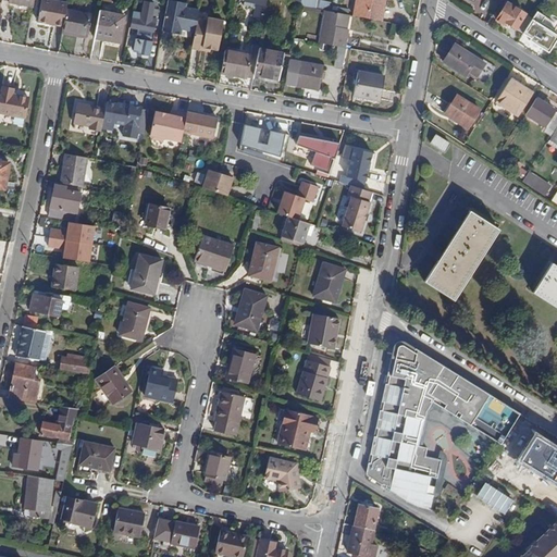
[(42,0),(38,22),(63,26),(66,9),(67,4),(47,0),(42,0)]
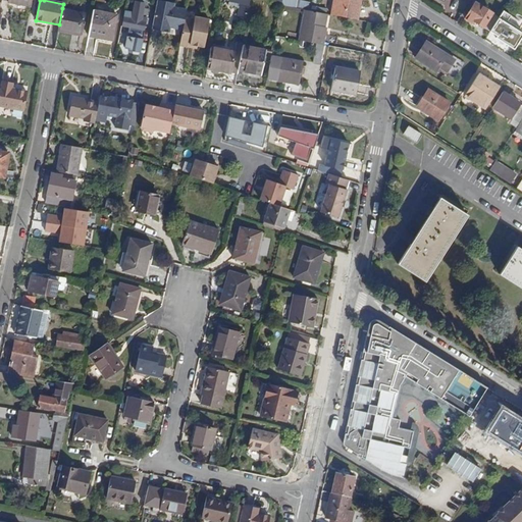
[(184,29),(186,17),(187,10),(173,8),(174,3),(158,0),(153,29),(169,32),(170,25),(184,29)]
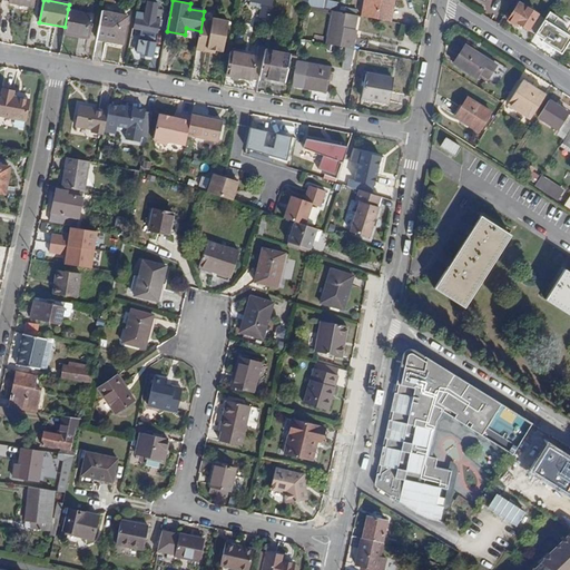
[(259,18),(271,20),(274,0),(262,0),(262,5),(259,18)]
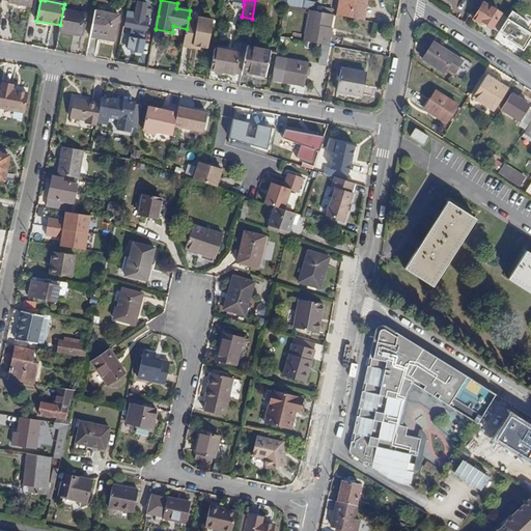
[(286,0),(286,5),(301,8),(302,0),(286,0)]
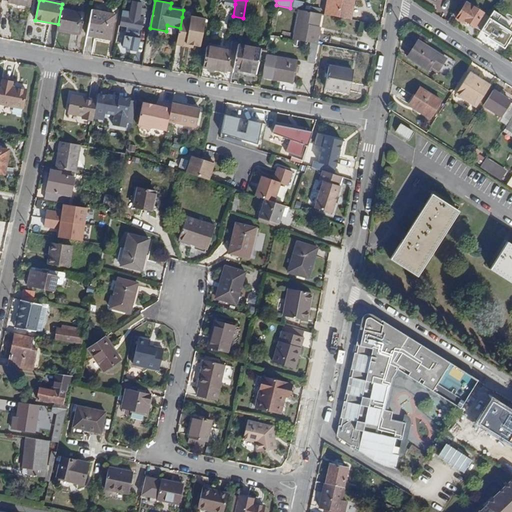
[(327,0),(325,15),(351,20),(354,0),(327,0)]
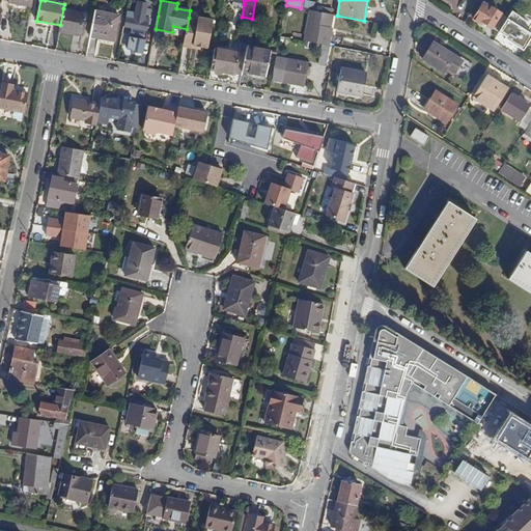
[(483,22),(499,32),(508,18),(484,2),(473,20),(482,25),(483,22)]
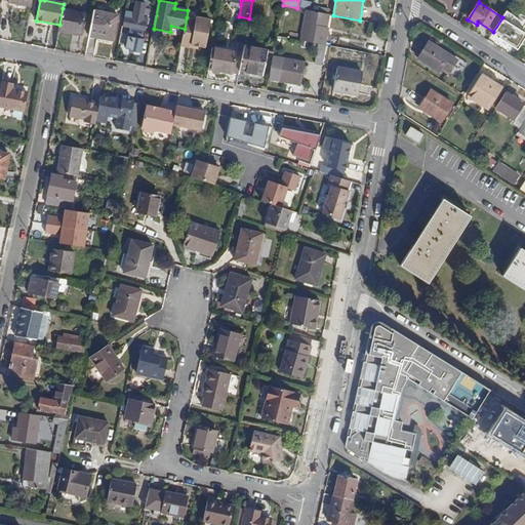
[(147,23),(150,24),(151,18),(148,18),(149,10),(145,9),(145,8),(135,6),(134,15),(126,14),(124,27),(146,31),(147,23)]
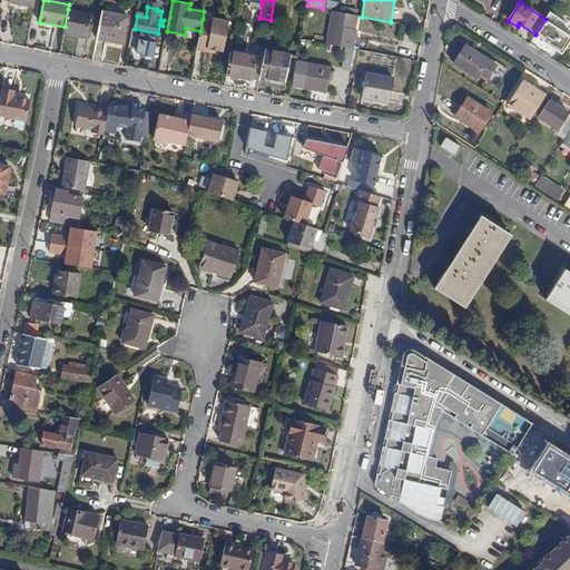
[(64,32),(90,37),(95,15),(68,9),(65,27),(64,32)]
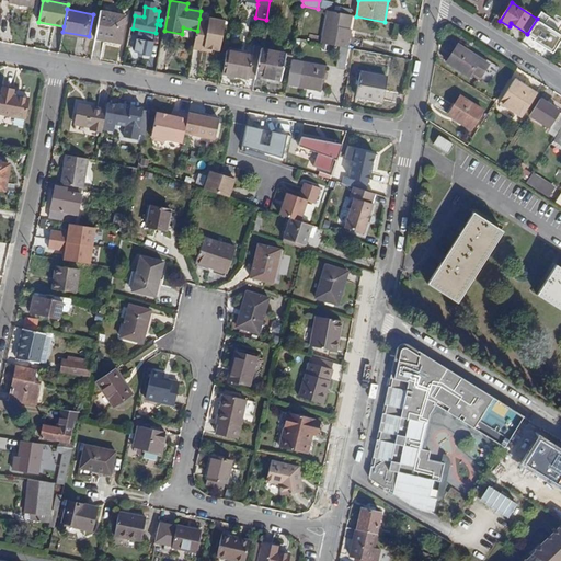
[(95,38),(121,43),(126,16),(101,11),(95,38)]
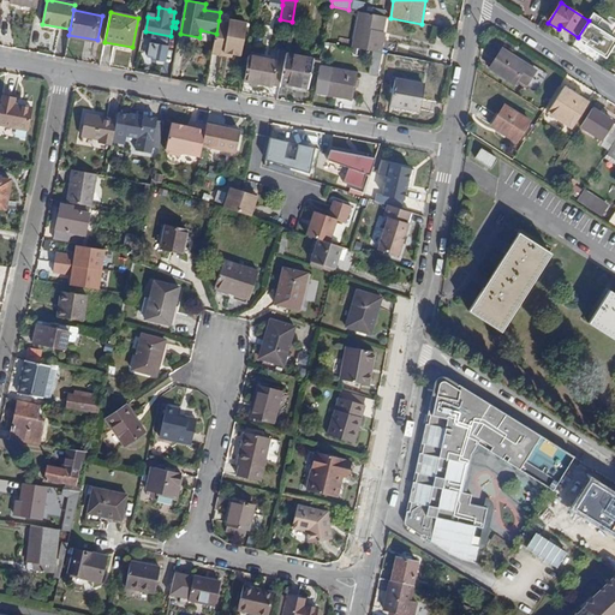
[(374,52),(381,53),(384,36),(382,36),(384,17),(359,12),(353,47),(374,52)]
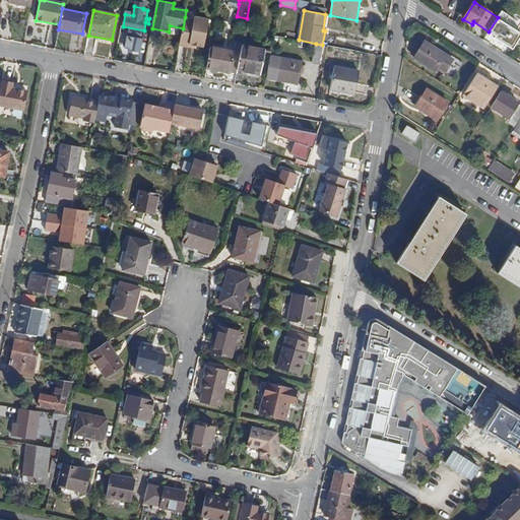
[(513,51),(519,39),(519,31),(505,22),(509,15),(502,11),(498,17),(489,31),(495,36),(494,39),(513,51)]
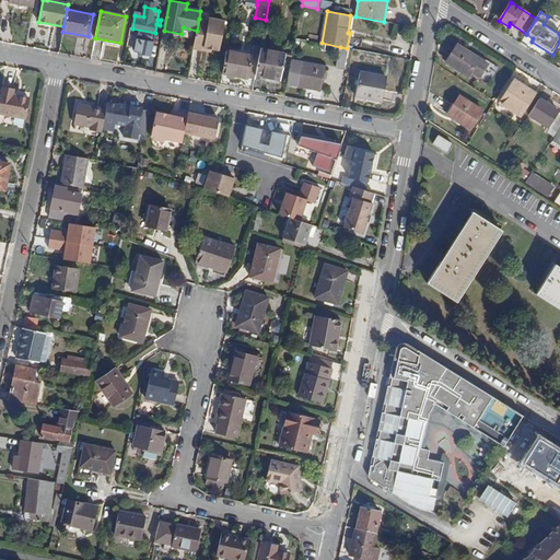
[(212,48),(220,49),(225,21),(209,18),(209,21),(199,19),(197,31),(193,48),(201,49),(203,47),(212,48)]
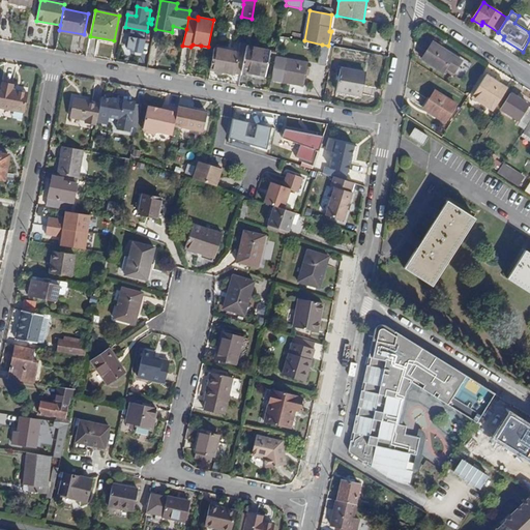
[(445,68),(453,74),(461,61),(433,42),(422,60),(443,72),(445,68)]
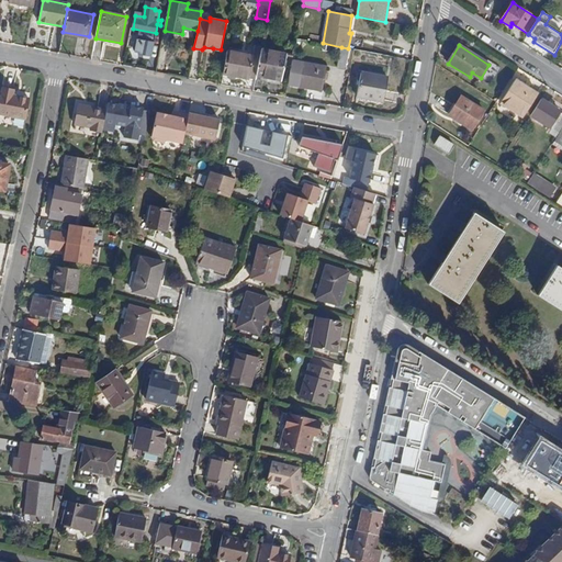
[(338,68),(346,69),(349,48),(348,48),(341,47),(338,68)]
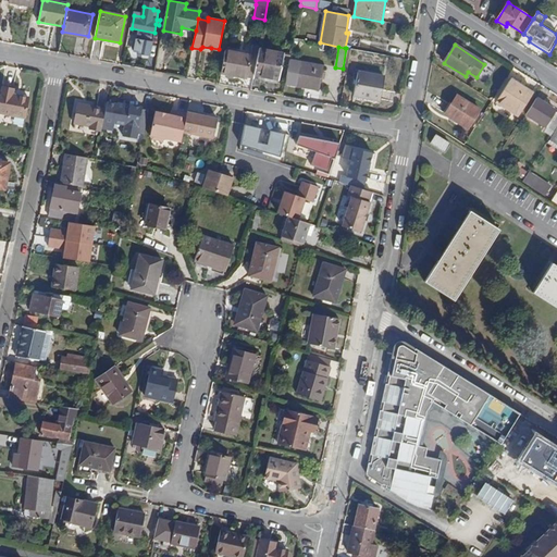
[(254,75),(279,79),(284,53),(258,49),(257,57),(254,75)]
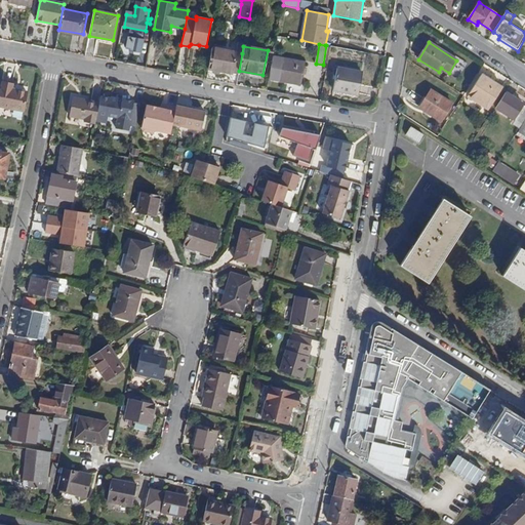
[(238,75),(239,71),(242,53),(212,47),(208,70),(238,75)]
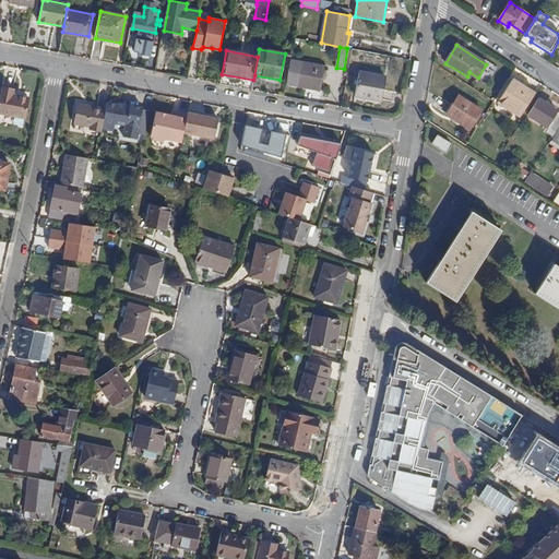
[(286,85),(320,92),(325,67),(290,60),(286,85)]
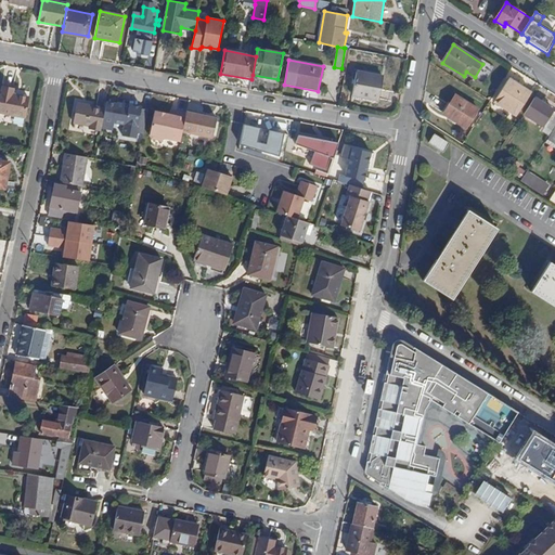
[(352,95),(378,101),(383,77),(357,72),(352,95)]
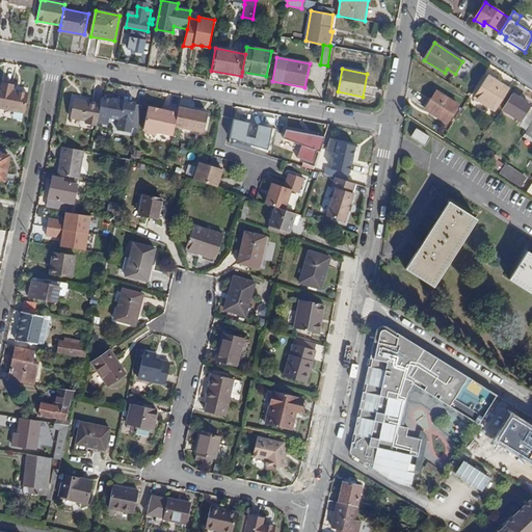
[(474,98),(496,110),(509,88),(488,75),(474,98)]
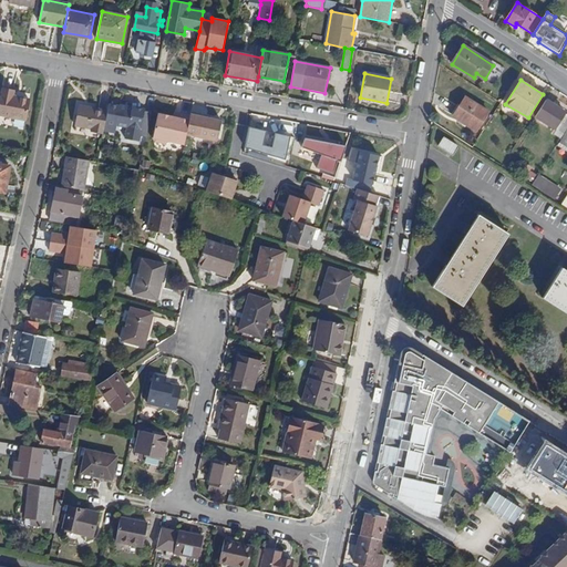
[(0,110),(0,114),(26,120),(29,101),(13,98),(14,91),(4,89),(0,110)]
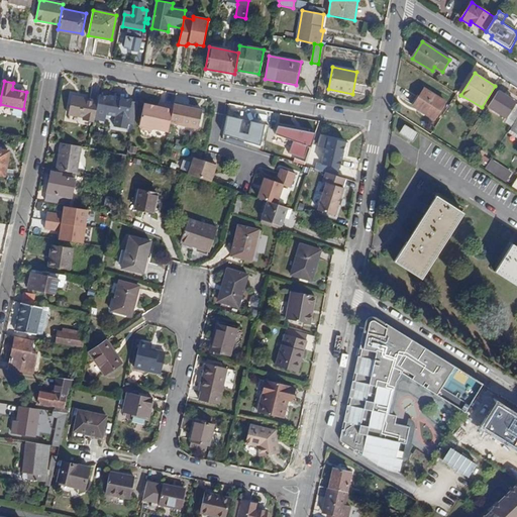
[(434,119),(444,102),(424,89),(414,106),(434,119)]
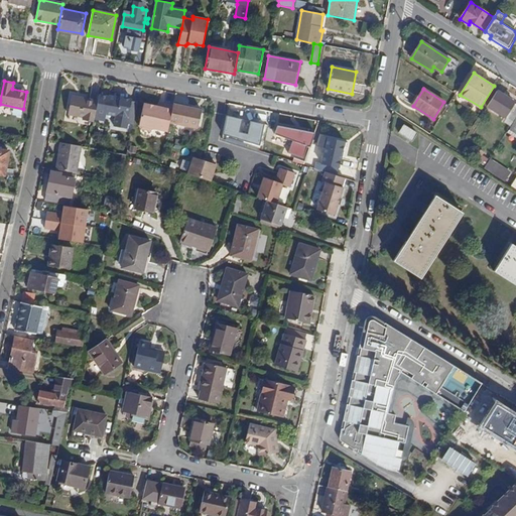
[(515,104),(515,103),(507,98),(509,95),(505,93),(503,95),(497,91),(488,107),(505,117),(503,119),(512,125),(515,117),(515,104)]
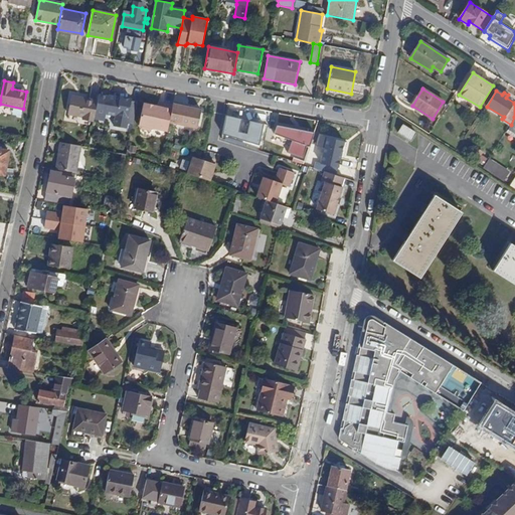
[(113,127),(126,129),(127,124),(133,125),(138,103),(131,102),(131,100),(109,96),(109,100),(102,99),(102,97),(99,96),(98,102),(96,113),(106,115),(115,116),(113,127)]
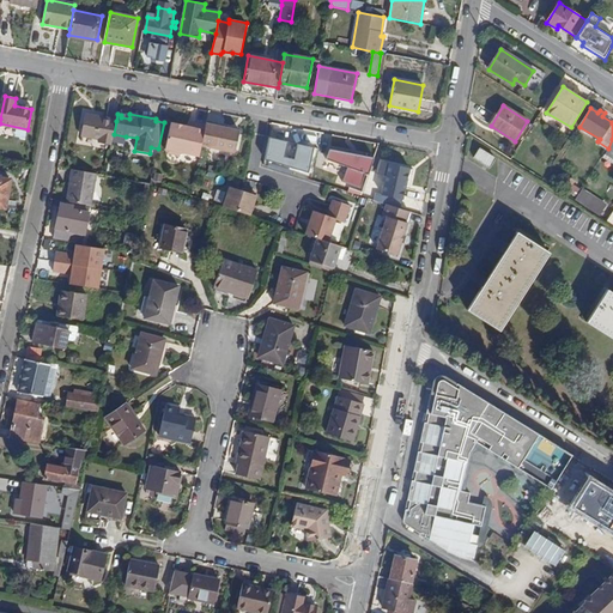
[(111,141),(114,134),(116,121),(86,115),(82,135),(101,139),(99,144),(111,146),(111,141)]
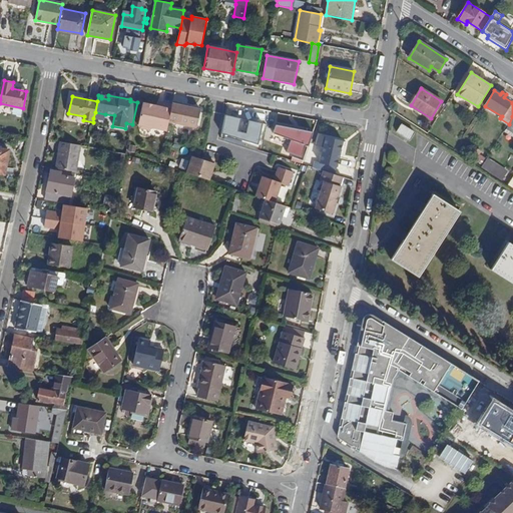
[(140,112),(168,121),(171,105),(161,103),(160,107),(155,106),(141,103),(140,112)]
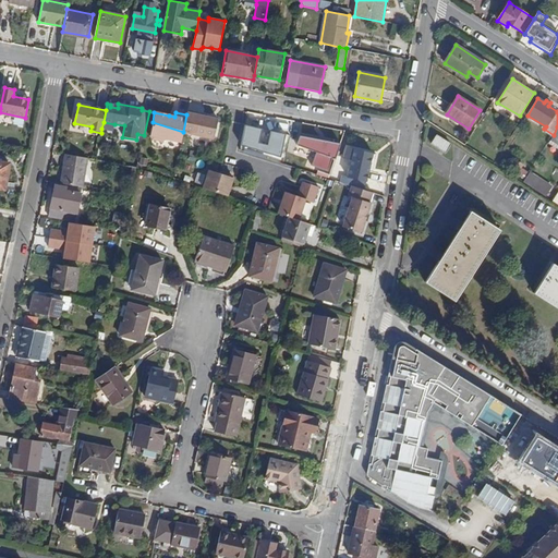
[(190,134),(214,138),(217,119),(186,112),(186,114),(183,132),(190,134)]
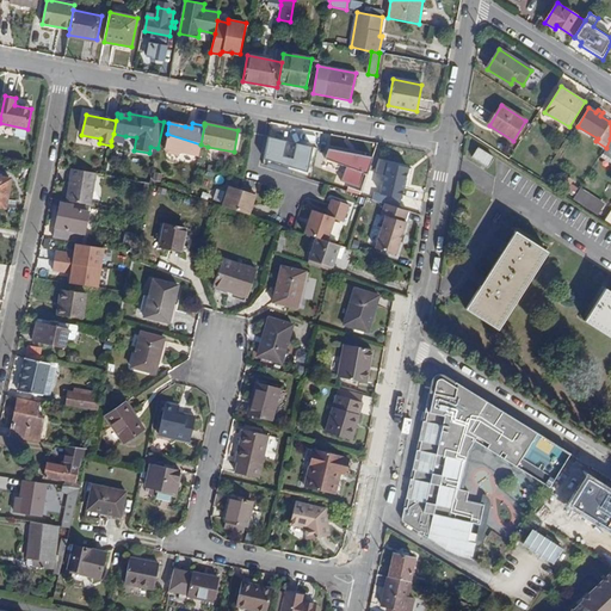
[(125,136),(113,134),(111,141),(123,143),(125,136)]
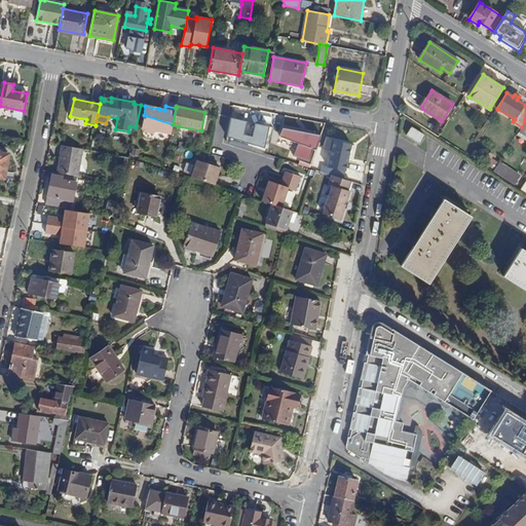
[(155,132),(171,135),(173,124),(144,115),(141,128),(144,133),(151,134),(155,132)]
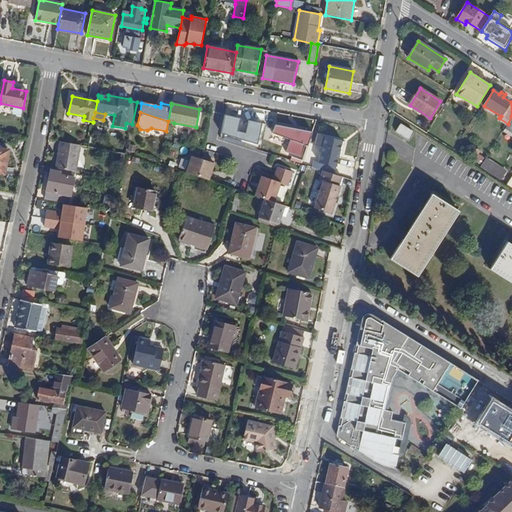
[(313,130),(315,121),(282,113),(280,123),(313,130)]
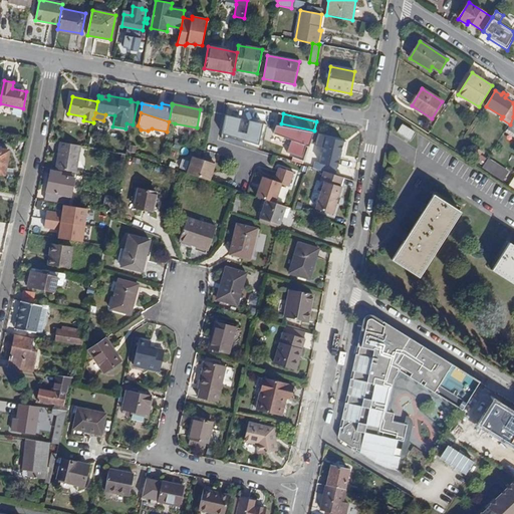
[(223,135),(259,146),(263,124),(226,115),(223,135)]
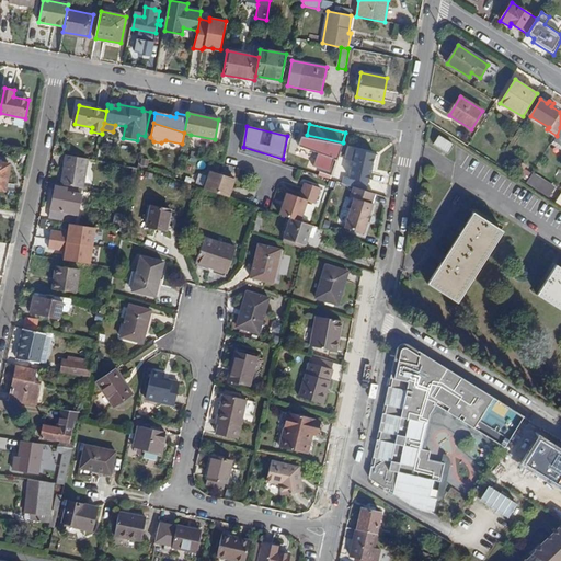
[(430,140),(443,149),(447,141),(435,133),(430,140)]
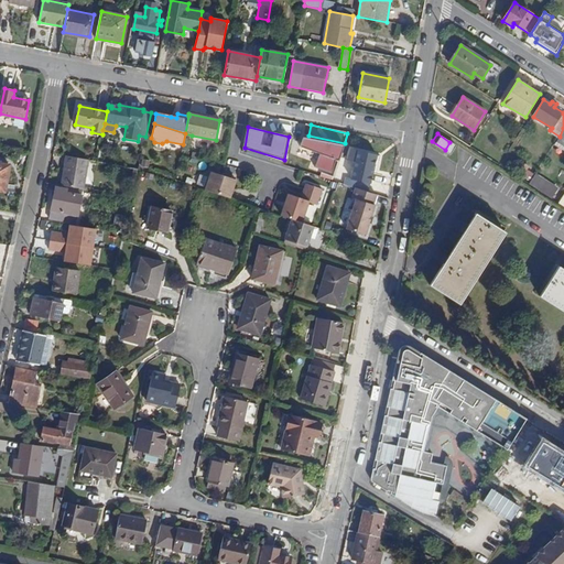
[(356,187),(368,192),(376,155),(350,150),(348,161),(356,162),(353,179),(346,177),(345,184),(356,187)]
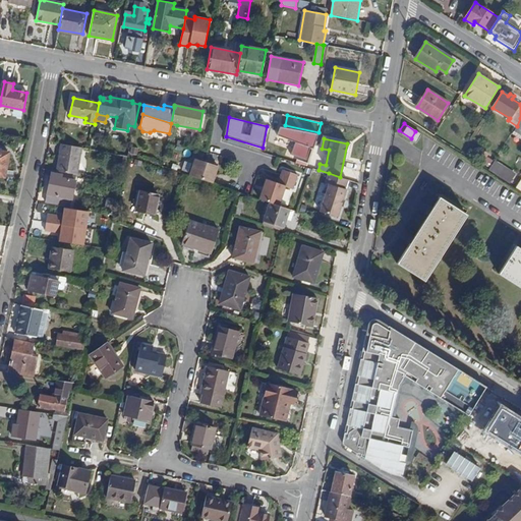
[(63,173),(77,175),(81,148),(61,143),(57,171),(63,173)]
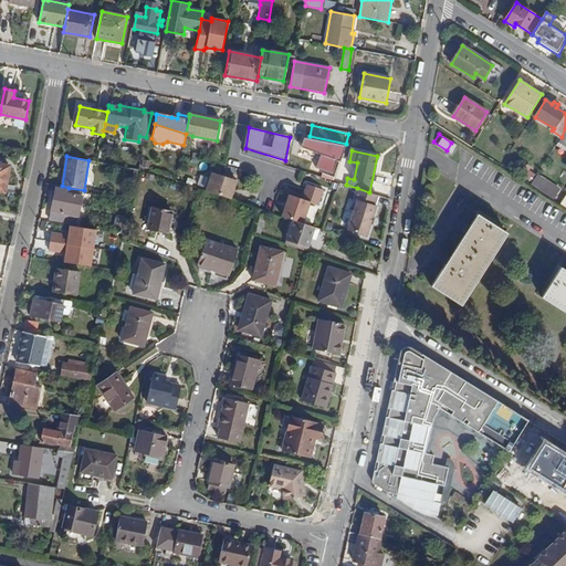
[(317,169),(334,175),(337,163),(328,160),(327,164),(320,161),(317,169)]
